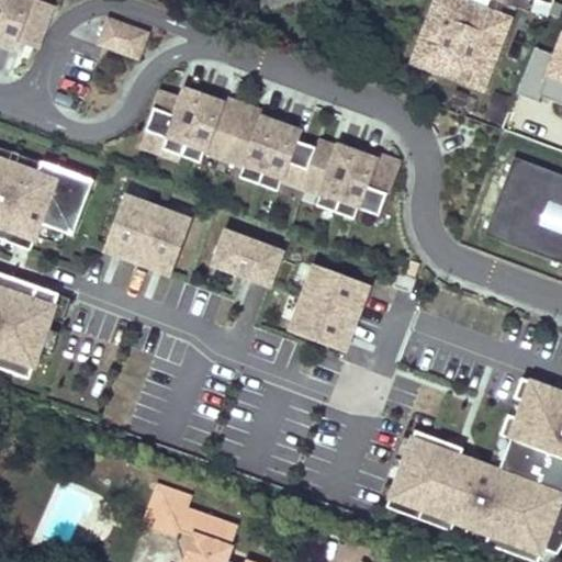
[(37,45),(52,6),(37,0),(8,0),(0,22),(0,42),(13,46),(17,37),(37,45)]
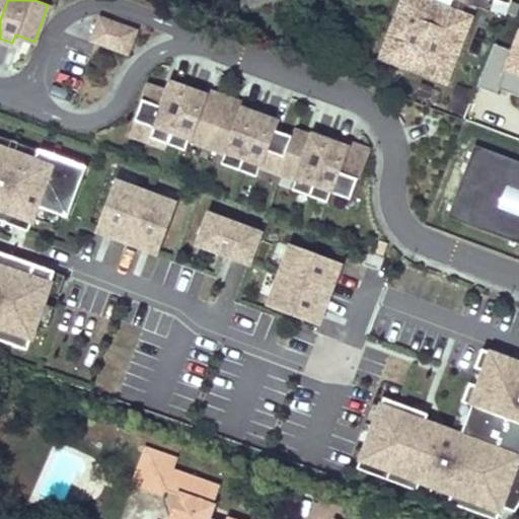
[(450,6),(434,0),(398,0),(377,55),(444,81),(470,15),(461,11),(458,17),(462,18),(440,73),(385,51),(405,0),(417,0),(448,12),(450,6)]
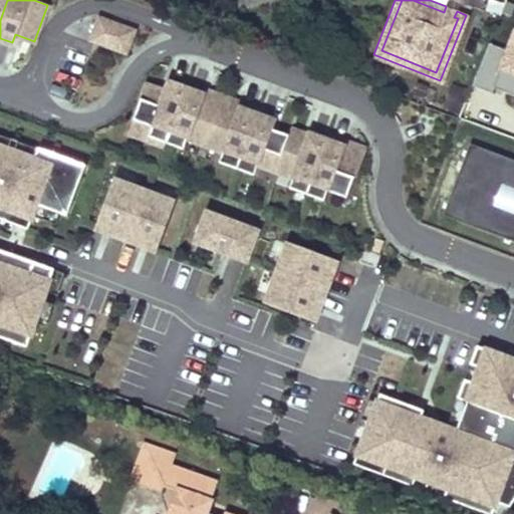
[(413,0),(402,0),(381,50),(436,72),(458,18),(454,17),(457,11),(461,0),(465,1),(465,0),(448,0),(446,6),(444,12),(413,0)]
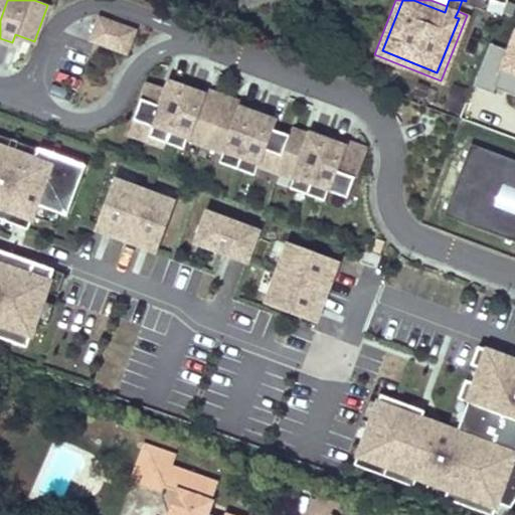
[(130,45),(138,24),(104,11),(96,32),(130,45)]
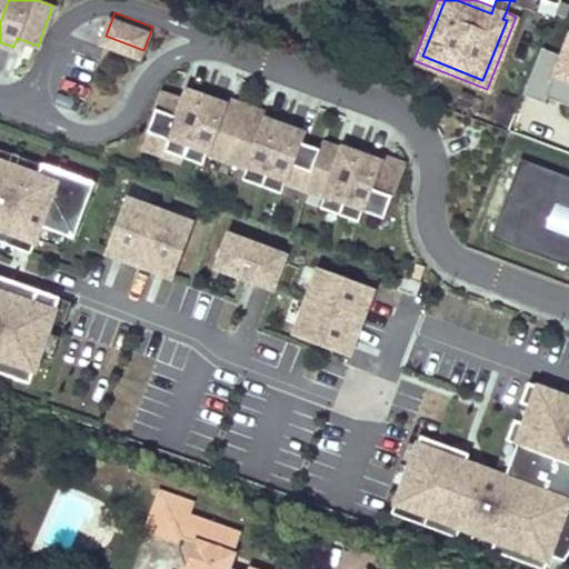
[(568,51),(549,43),(533,86),(568,98),(568,51)]
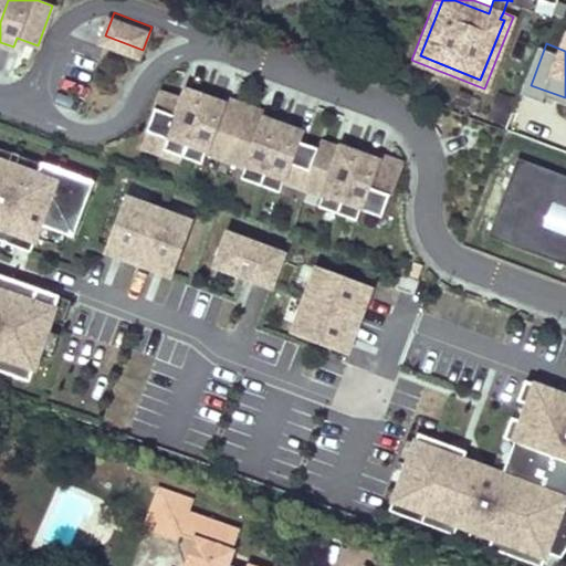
[(182,155),(205,95),(186,87),(182,97),(161,90),(147,129),(167,137),(164,148),(182,155)]
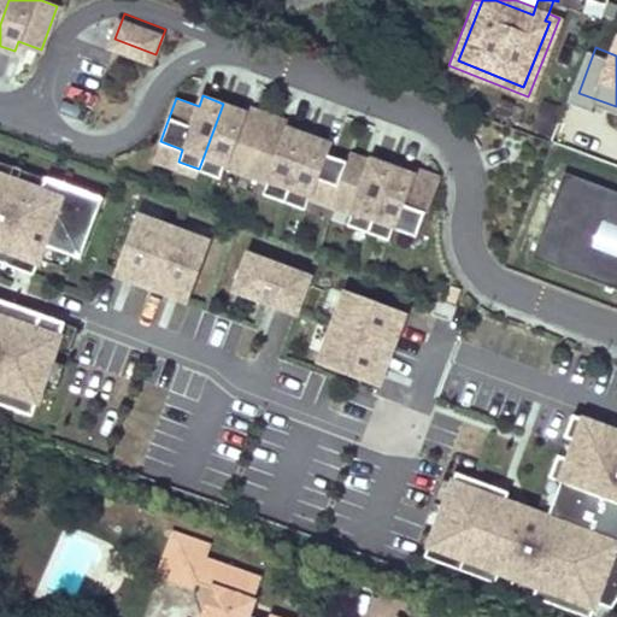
[(246,172),(263,129),(240,122),(244,111),(223,104),(199,169),(219,176),(224,165),(241,171),(246,172)]
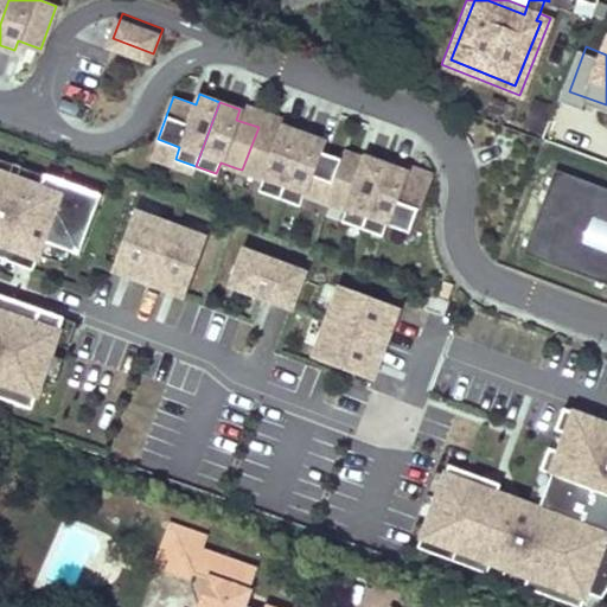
[(259,127),(264,112),(242,103),(240,109),(236,120),(259,127)]
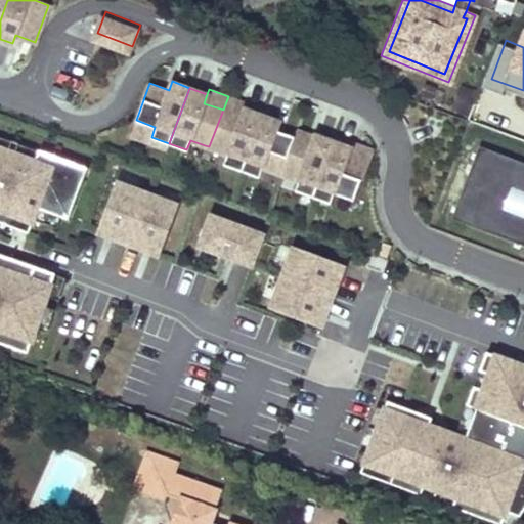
[(263,108),(228,96),(223,110),(241,117),(244,107),(261,115),(263,108)]
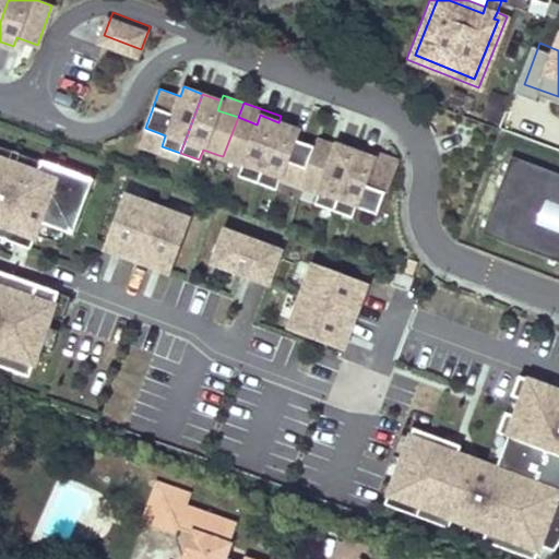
[(257,181),(278,122),(260,115),(257,125),(238,117),(223,156),(227,158),(242,164),(238,175),(257,181)]
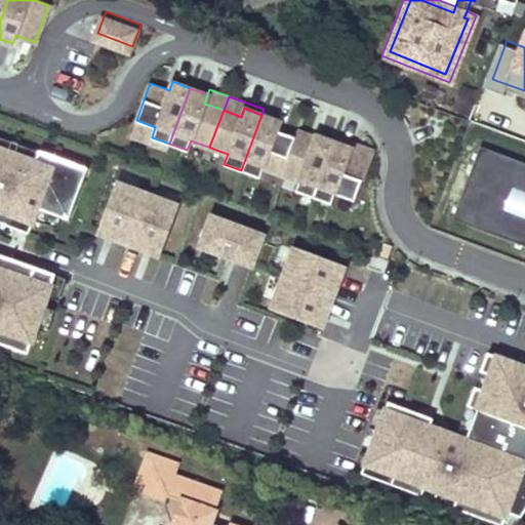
[(294,136),(276,130),(280,121),(261,115),(241,170),(259,176),(263,167),(277,172),(281,173),(294,136)]
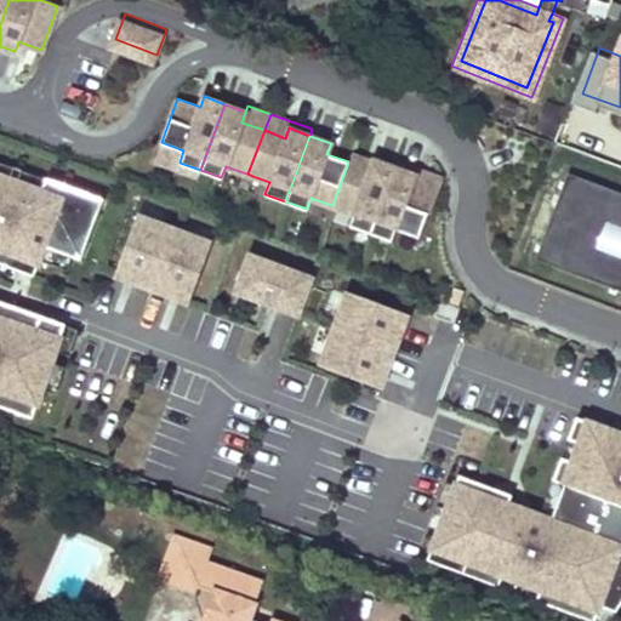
[(180,163),(183,151),(161,142),(154,159),(198,176),(200,170),(180,163)]
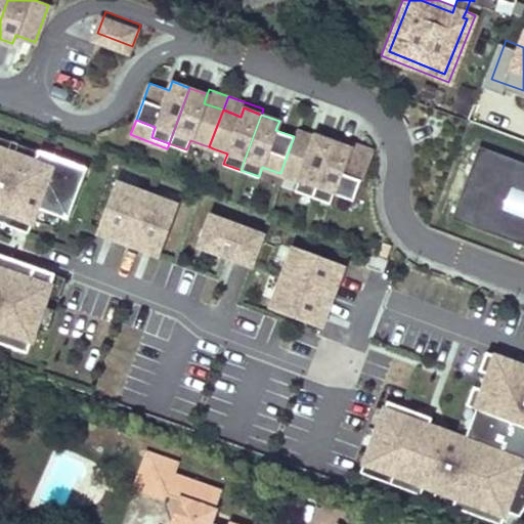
[(311,143),(314,134),(297,128),(294,136),(311,143)]
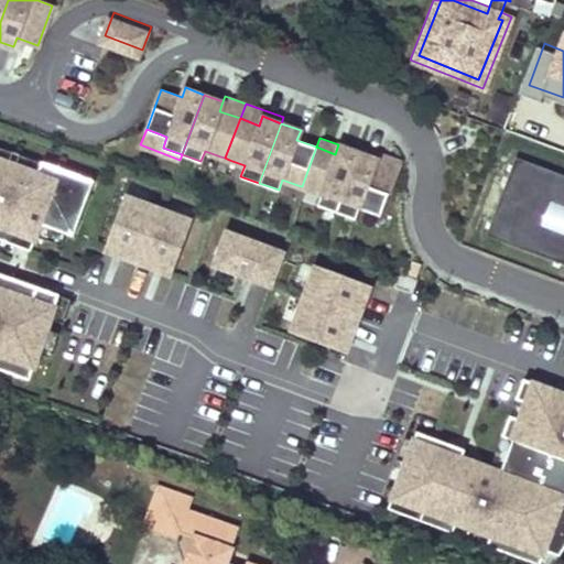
[(336,212),(358,151),(338,144),(335,154),(316,147),(302,186),(305,187),(321,193),(316,204),(336,212)]
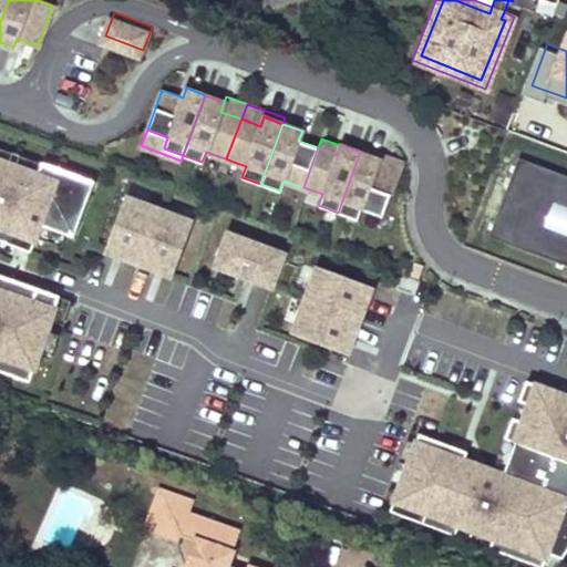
[(397,176),(402,161),(362,146),(360,152),(379,160),(375,168),(397,176)]
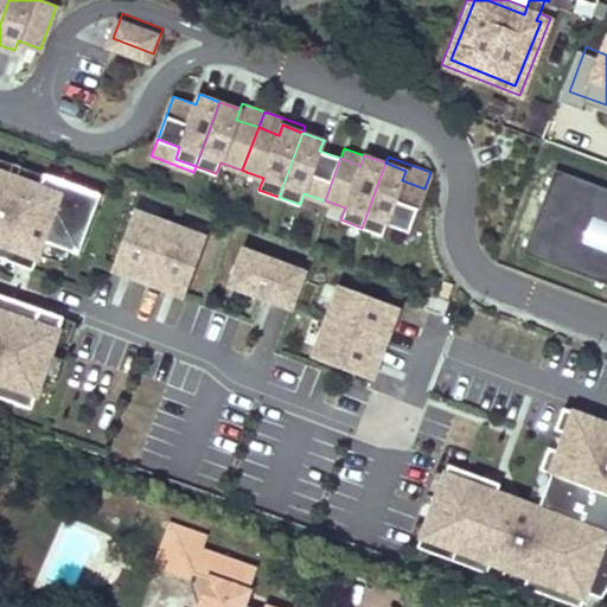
[(42,178),(0,161),(0,176),(37,190),(42,178)]
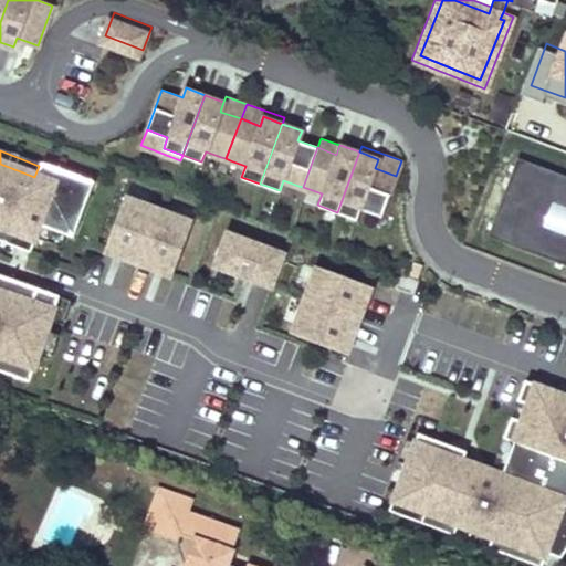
[(380,216),(396,176),(375,168),(378,159),(359,152),(337,212),(356,219),(359,208),(380,216)]
